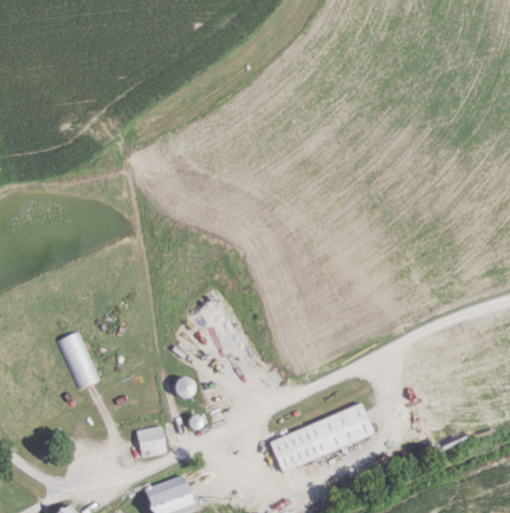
[(59,339),(80,389),(102,379),(81,330),(59,339)]
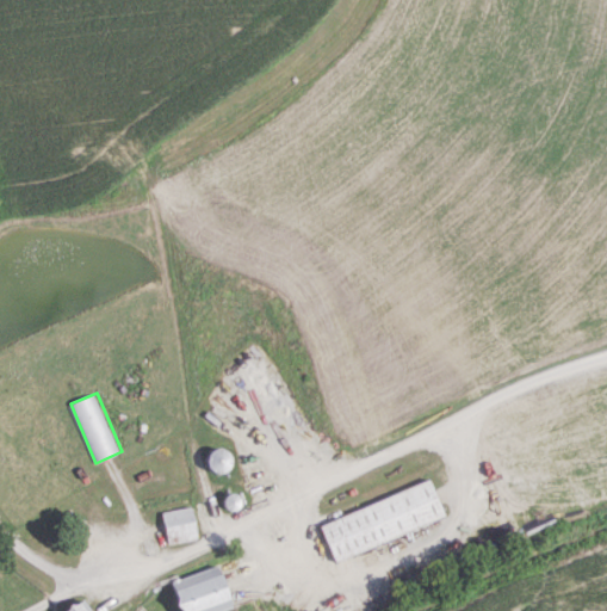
[(228,473),(233,454),(214,448),(209,467),(228,473)]
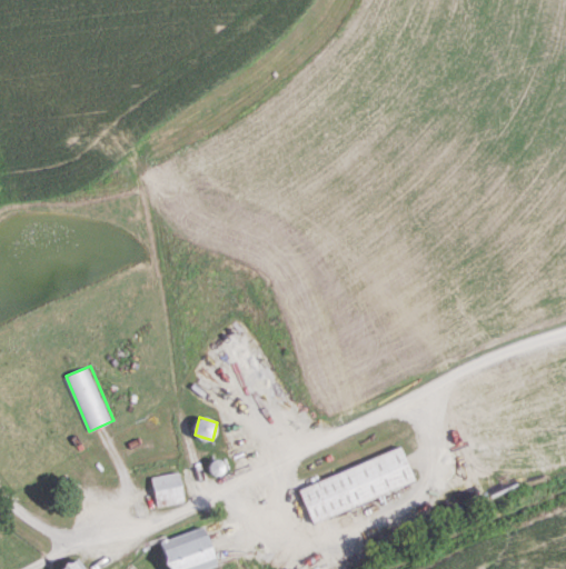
[(299,487),(311,521),(415,483),(403,449),(299,487)]
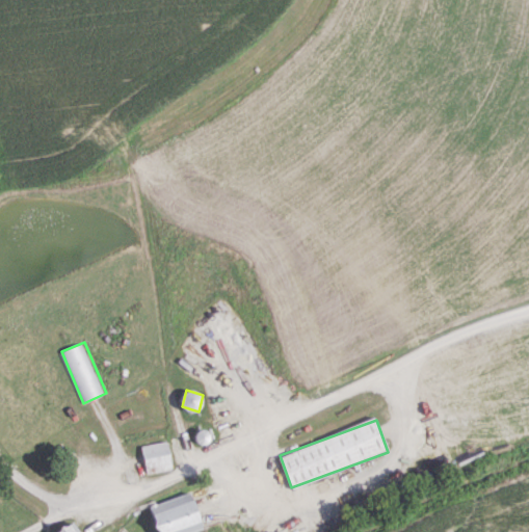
[(147,473),(173,470),(169,443),(143,446),(147,473)]
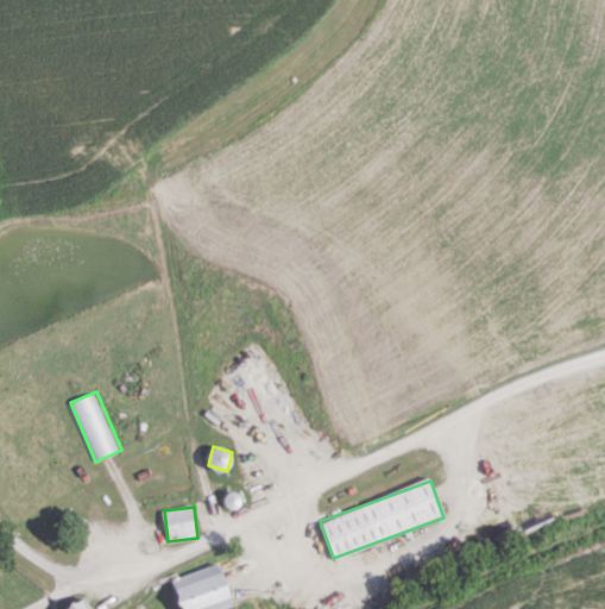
[(180,608),(222,608),(231,607),(219,565),(170,579),(180,608)]
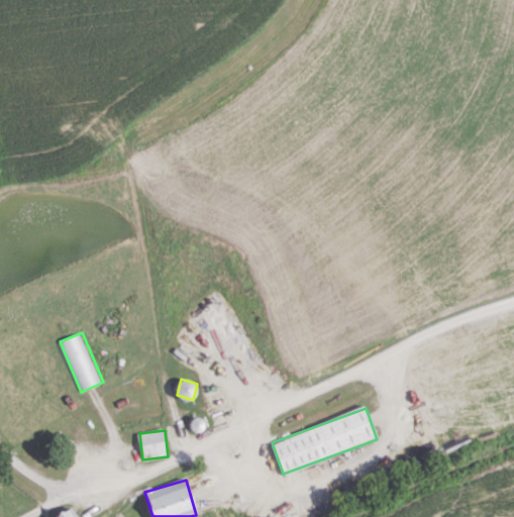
[(49,516),(76,516),(72,506),(49,516)]
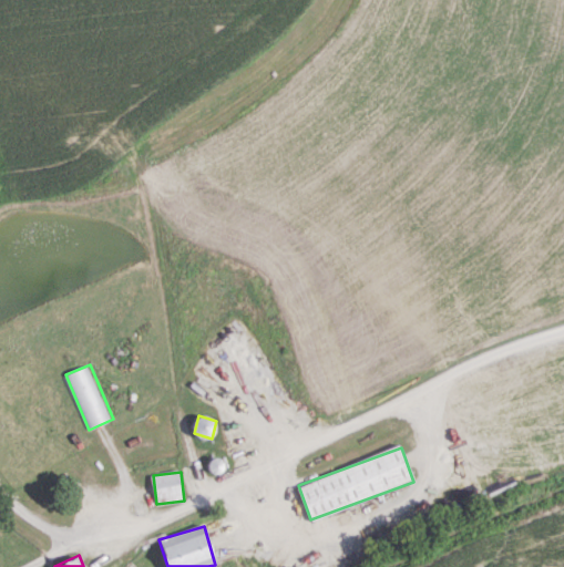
All buildings are outlined.
